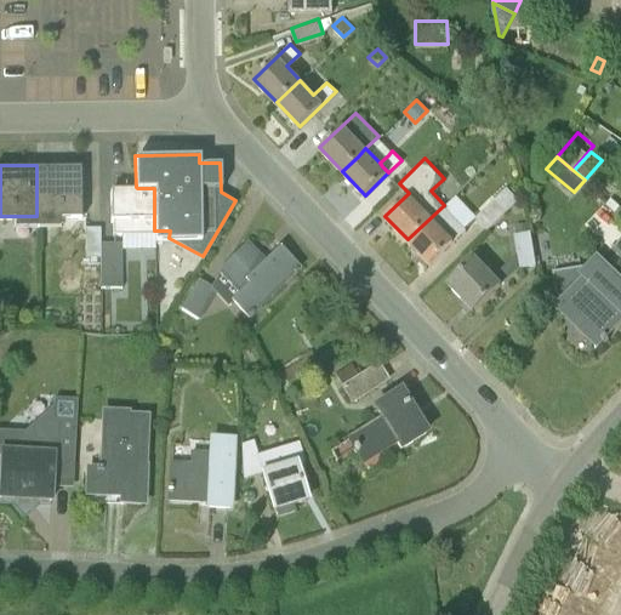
[(36,165),(36,216),(60,216),(81,215),(80,165),(36,165)]
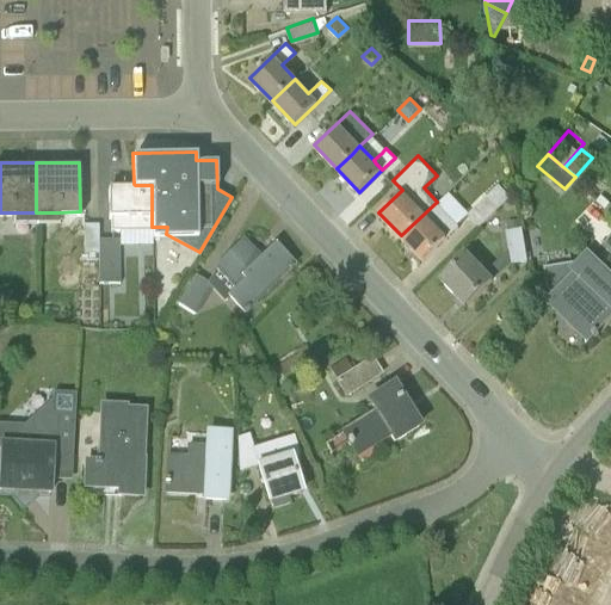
[(480,223),(511,193),(499,181),(468,211),(480,223)]
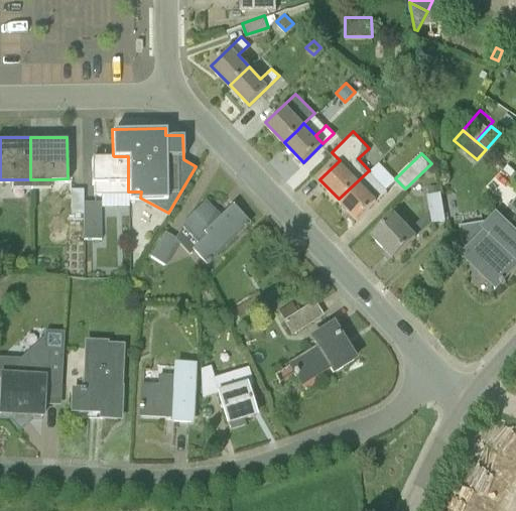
[(114,156),(113,155),(92,156),(92,181),(94,181),(94,193),(128,192),(128,156),(114,156)]
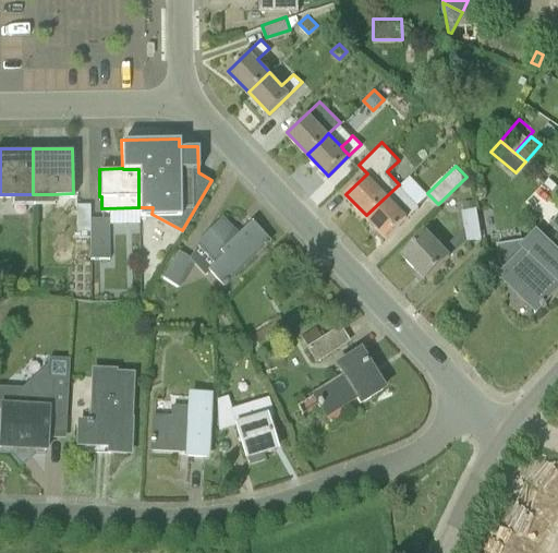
[(399,184),(366,215),(386,237),(419,205),(399,184)]
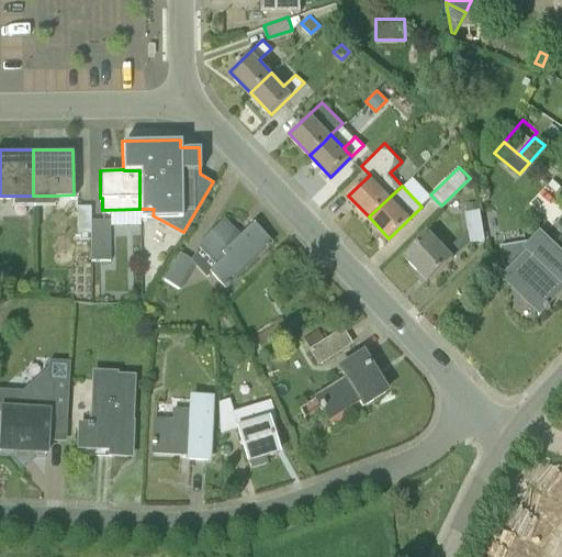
[(89,203),(77,203),(77,230),(90,230),(90,218),(89,203)]
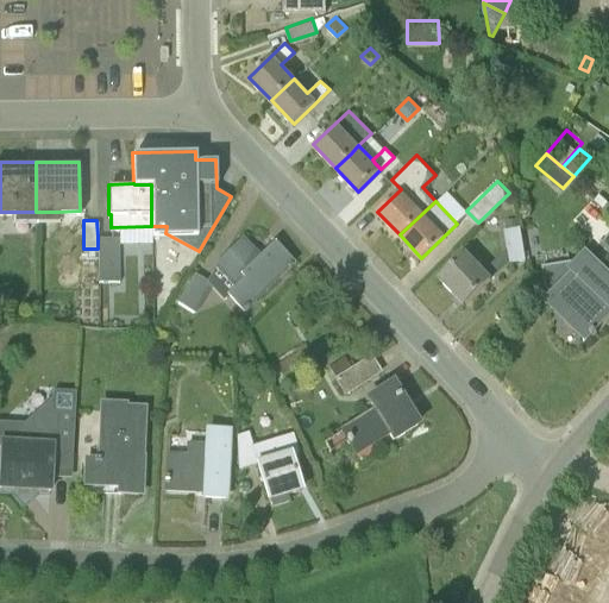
[(491,277),(509,259),(526,257),(520,224),(518,225),(513,225),(507,226),(506,226),(508,247),(484,269),(468,251),(440,277),(464,302),(491,277)]
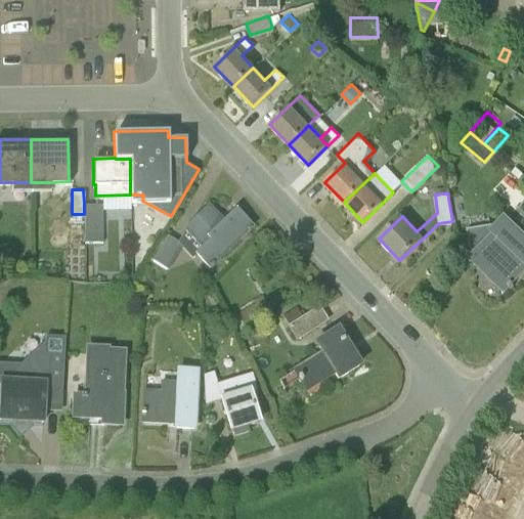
[(84,241),(101,241),(101,202),(84,203),(84,214),(84,241)]
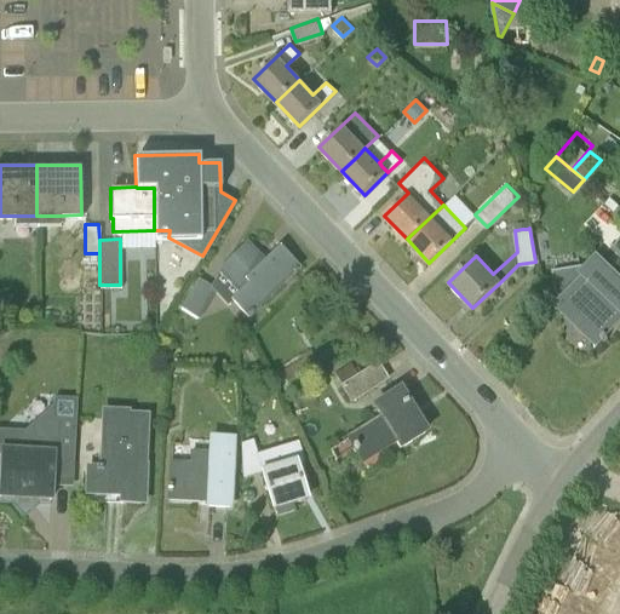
[(220,267),(218,270),(211,282),(217,286),(214,290),(227,303),(234,297),(247,311),(297,264),(279,246),(265,259),(247,241),(220,267)]
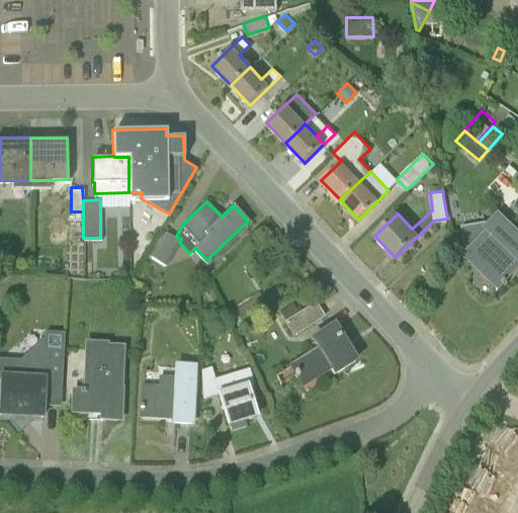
[(517,231),(499,212),(486,226),(488,228),(465,251),(500,284),(517,265),(517,231)]
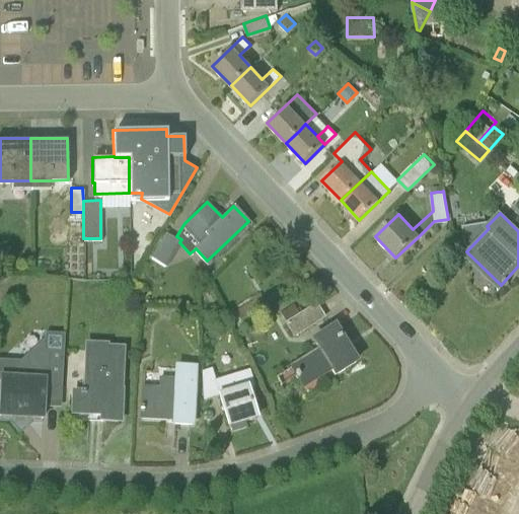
[(181,239),(176,236),(164,231),(150,255),(166,265),(179,242),(181,239)]
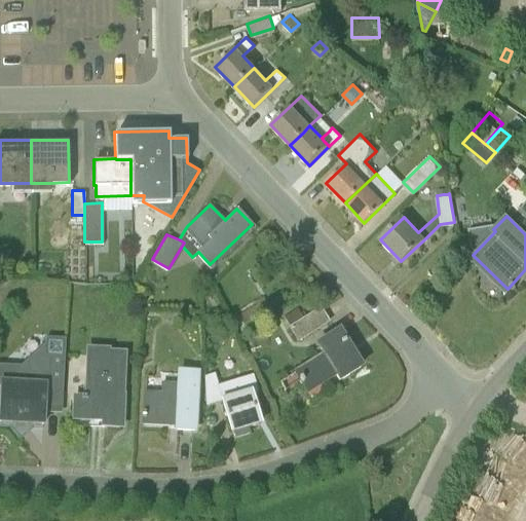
[(243,323),(271,309),(263,294),(254,298),(255,301),(238,312),(243,323)]
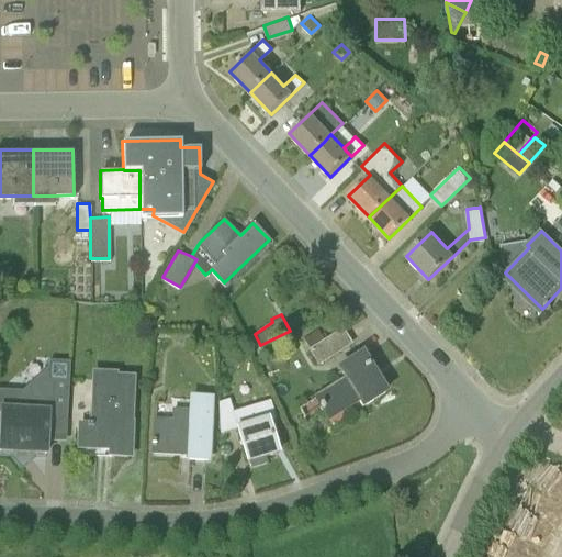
[(303,336),(311,347),(325,338),(317,327),(303,336)]
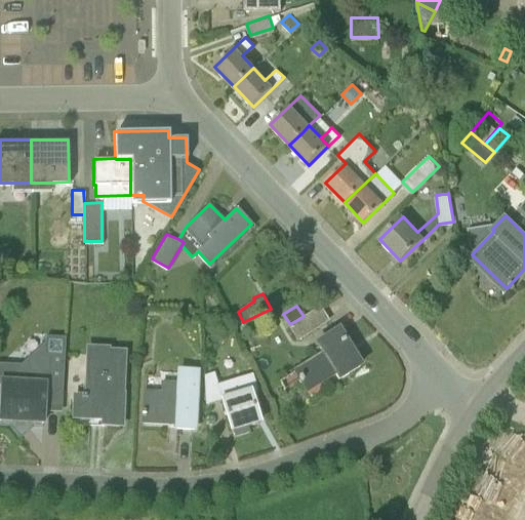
[(289,324),(296,336),(327,318),(319,306),(304,316),(290,324),(289,324)]
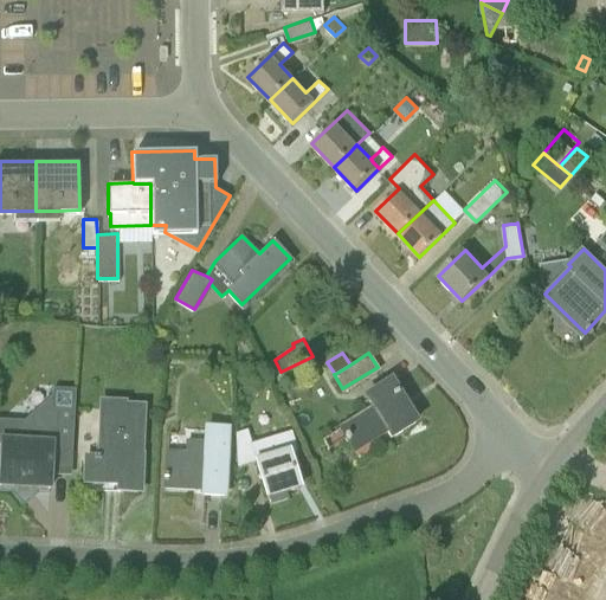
[(391,433),(416,419),(389,379),(366,393),(373,405),(341,425),(352,443),(385,424),(391,433)]
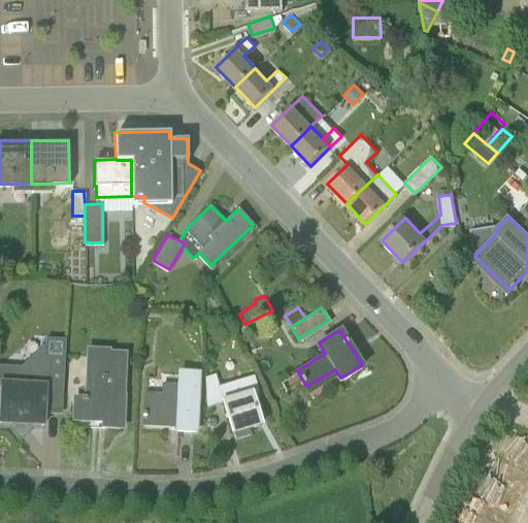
[(63,388),(65,336),(44,335),(44,341),(20,364),(0,363),(0,385),(1,386),(0,410),(0,414),(43,417),(44,387),(63,388)]
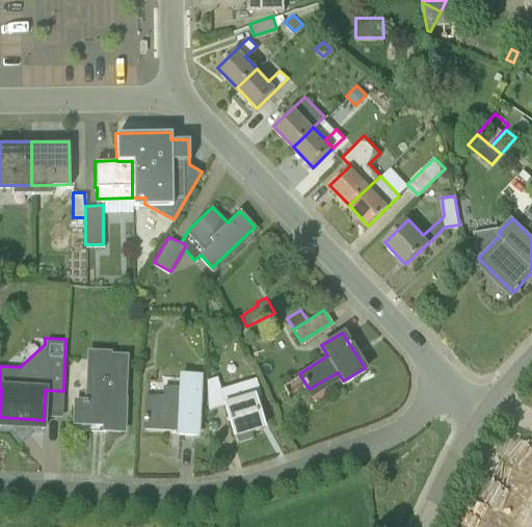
[(123,428),(124,395),(123,395),(125,356),(109,354),(109,352),(88,351),(87,398),(83,398),(83,400),(76,400),(75,419),(104,421),(104,428),(123,428)]
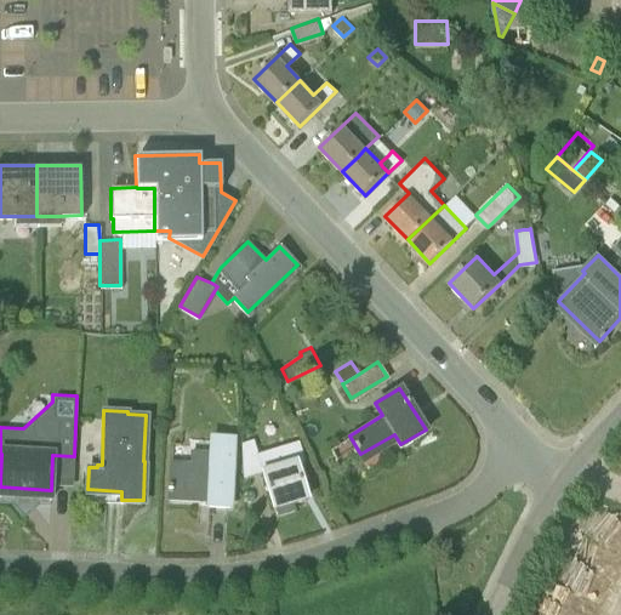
[(229,505),(233,437),(210,436),(210,450),(189,449),(188,462),(171,461),(169,497),(208,499),(208,504),(229,505)]
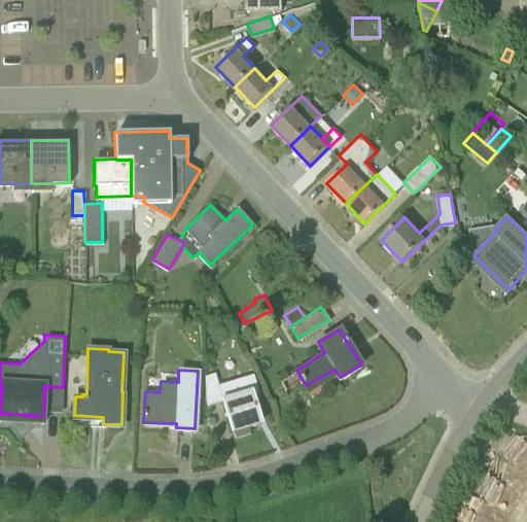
[(235,393),(223,396),(214,370),(205,374),(207,404),(222,398),(233,430),(260,421),(251,393),(259,390),(253,372),(230,379),(235,393)]
